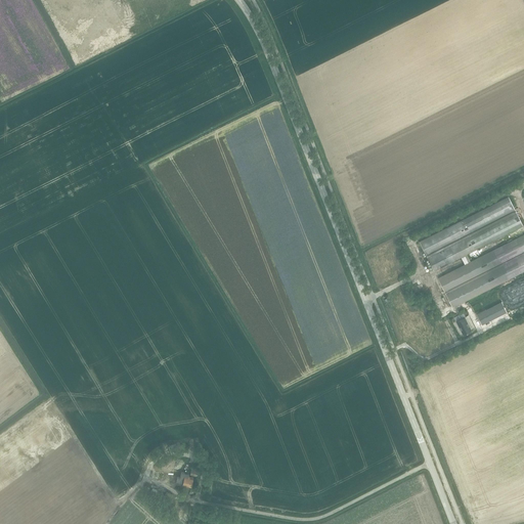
[(454,260),(461,257),(465,264),(438,278),(452,307),(523,270),(523,234),(471,262),(467,254),(523,225),(509,197),(420,242),(434,270),(439,268),(454,260)]
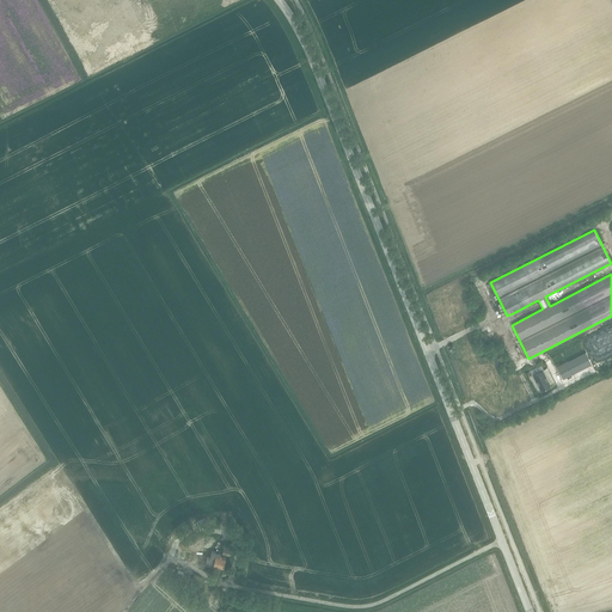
[(611,332),(597,340),(603,352),(609,349),(609,350),(611,348),(611,346),(611,332)]
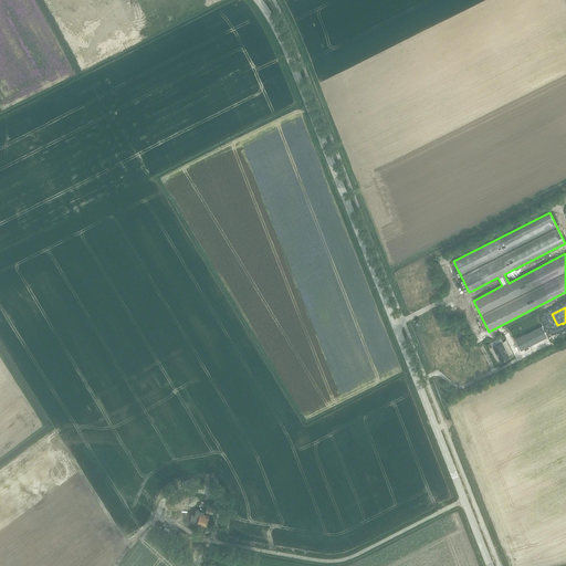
[(547,336),(542,324),(515,337),(521,349),(547,336)]
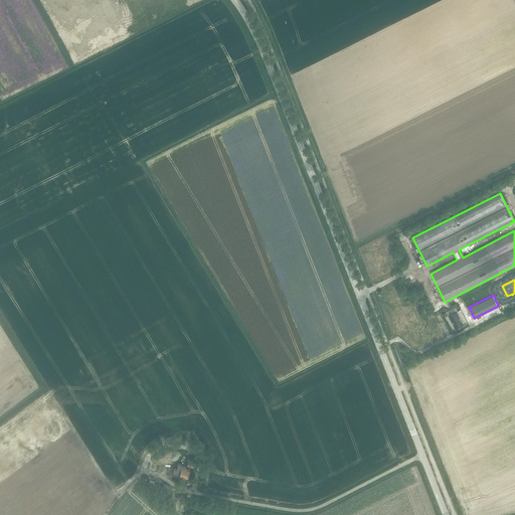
[(449,316),(455,328),(463,324),(457,312),(449,316)]
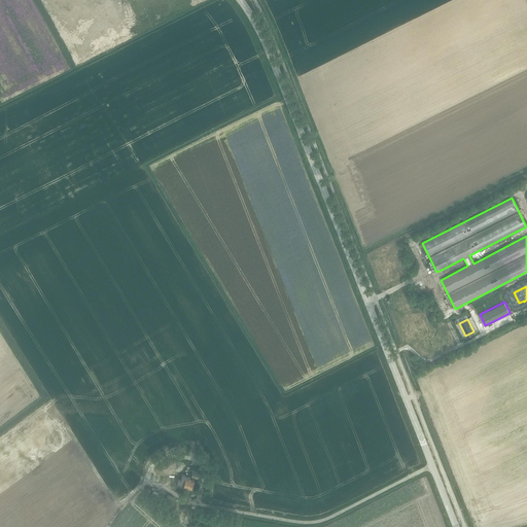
[(130,425),(128,419),(130,418),(128,413),(120,416),(125,427),(130,425)]
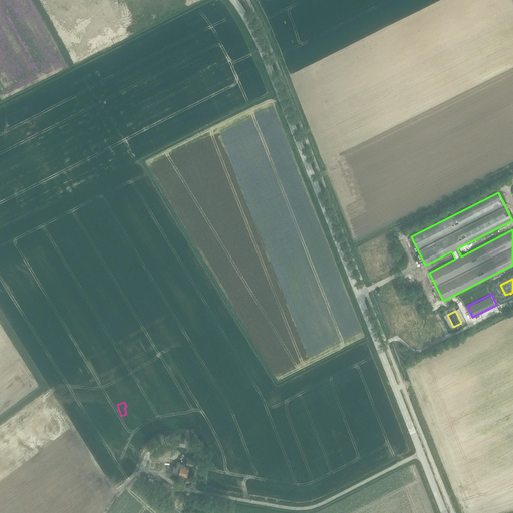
[(139,431),(134,434),(137,439),(142,436),(139,431)]
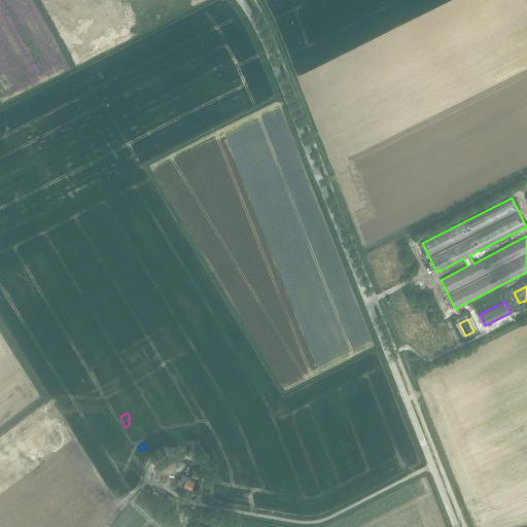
[(178,480),(177,486),(185,489),(192,490),(195,480),(189,478),(190,477),(182,475),(181,481),(178,480)]
